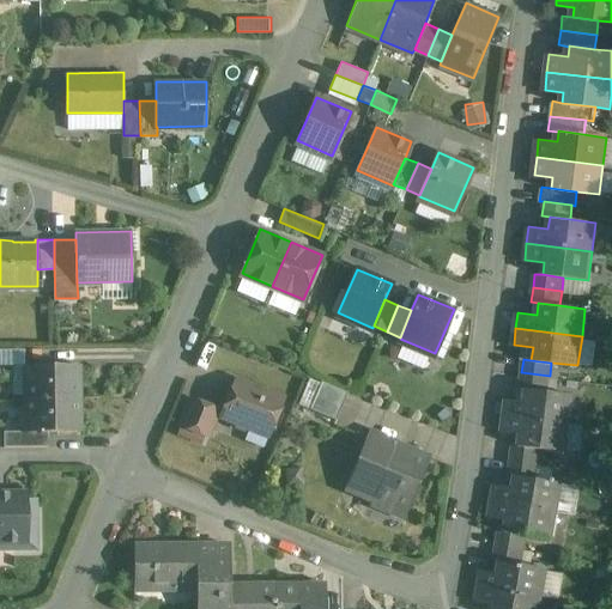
[(79,364),(25,365),(25,397),(80,397),(79,364)]
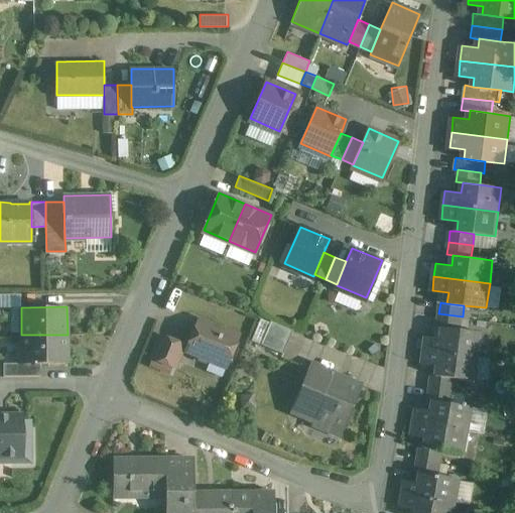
[(463,316),(438,313),(437,326),(443,327),(461,329),(463,316)]
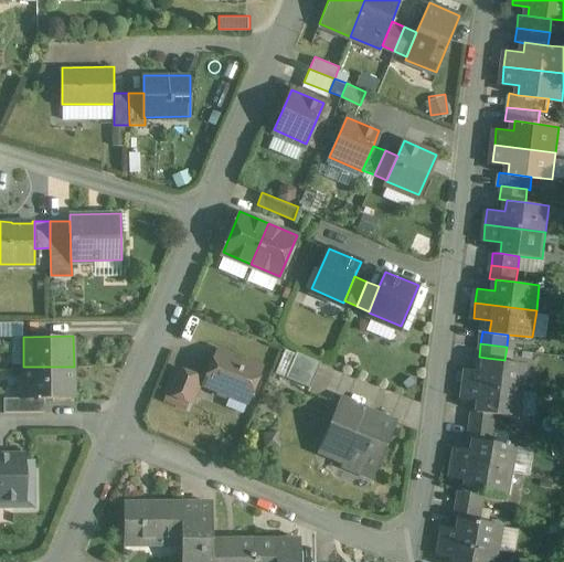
[(287,349),(277,372),(286,375),(296,353),(287,349)]
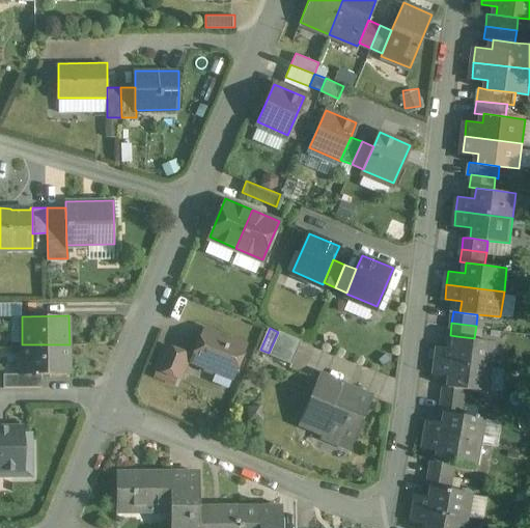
[(227,338),(204,329),(192,359),(204,364),(206,368),(212,371),(217,369),(233,376),(245,345),(242,339),(232,336),(227,338)]
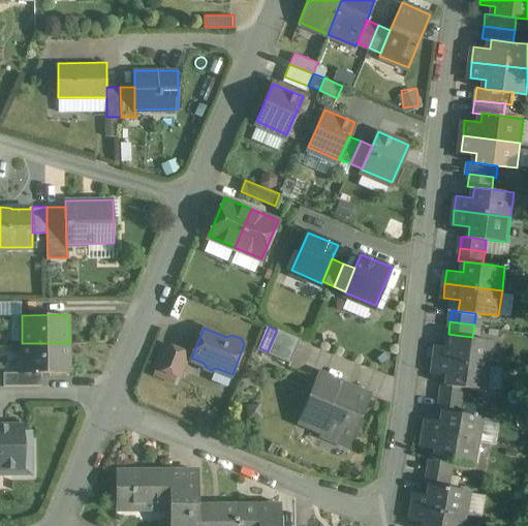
[(301,338),(278,328),(277,331),(268,351),(290,362),(301,338)]
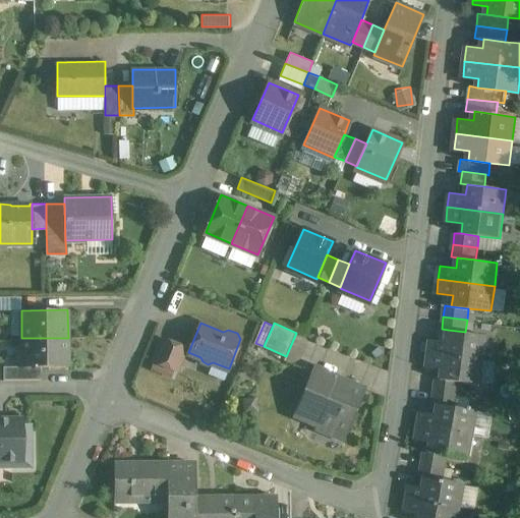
[(465,332),(448,330),(447,341),(429,339),(428,352),(484,359),(487,335),(465,332)]
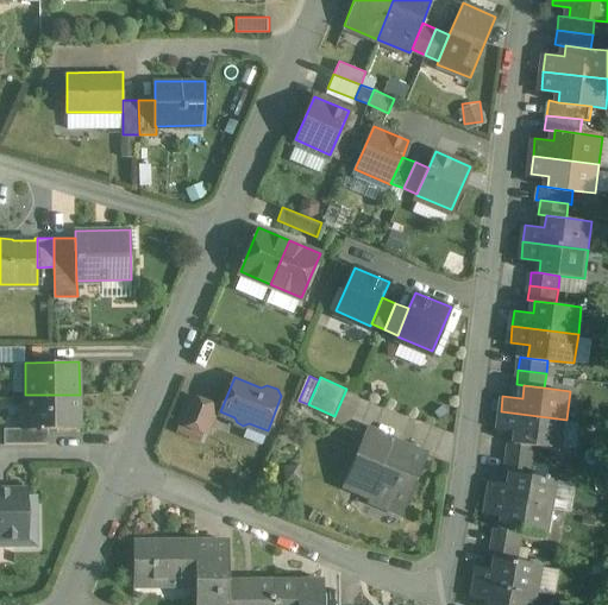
[(80,428),(80,395),(25,395),(26,427),(26,428),(48,428),(80,428)]
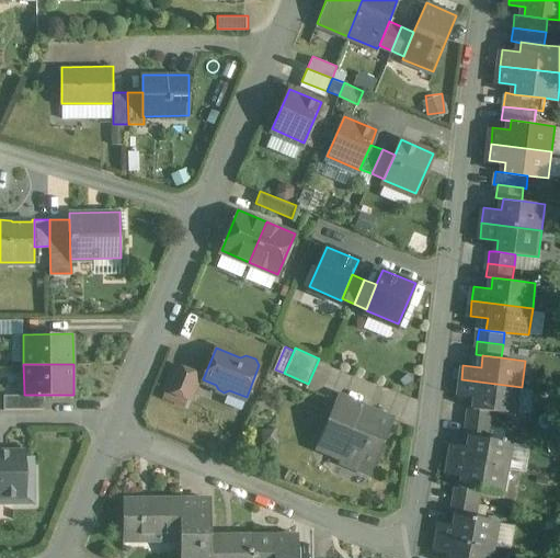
[(200,374),(175,364),(166,389),(190,399),(200,374)]
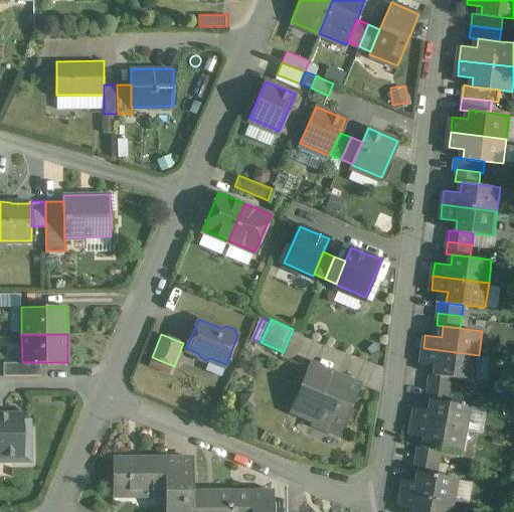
[(479,355),(423,348),(421,363),(438,365),(437,374),(454,376),(476,379),(479,355)]
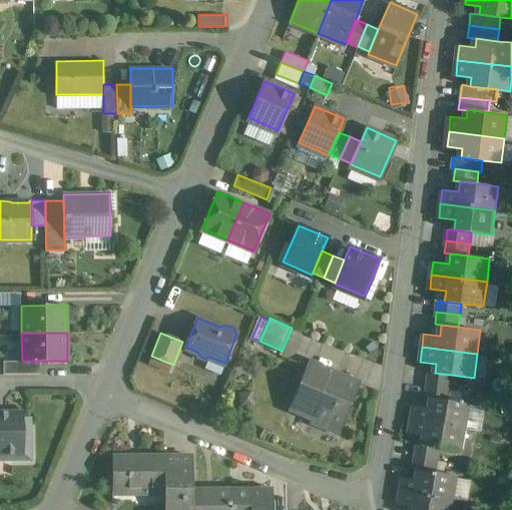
[(40,373),(40,361),(22,361),(22,360),(3,361),(4,373),(40,373)]
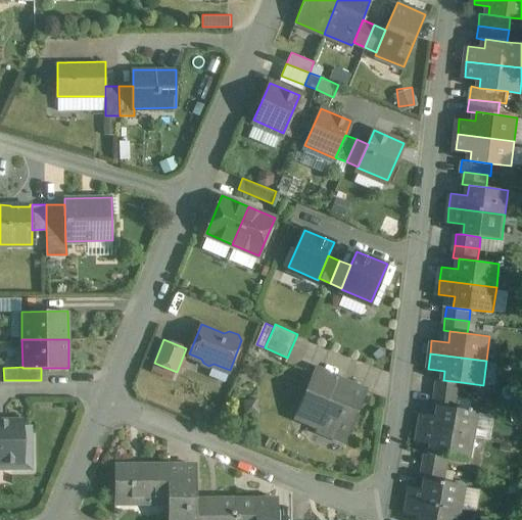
[(368,388),(338,376),(337,379),(335,378),(334,373),(322,369),(318,371),(313,384),(314,388),(309,400),(304,403),(300,412),(303,419),(312,422),(319,420),(321,420),(317,429),(334,436),(337,431),(348,435),(368,388)]
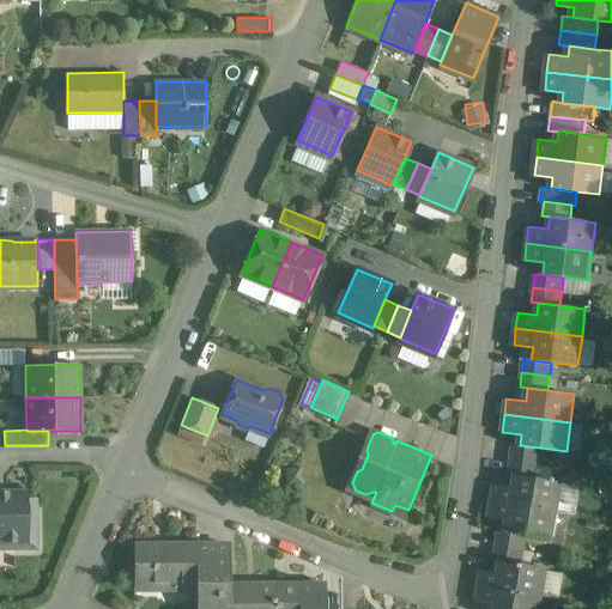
[(520,445),(513,444),(510,458),(539,462),(540,448),(520,445)]
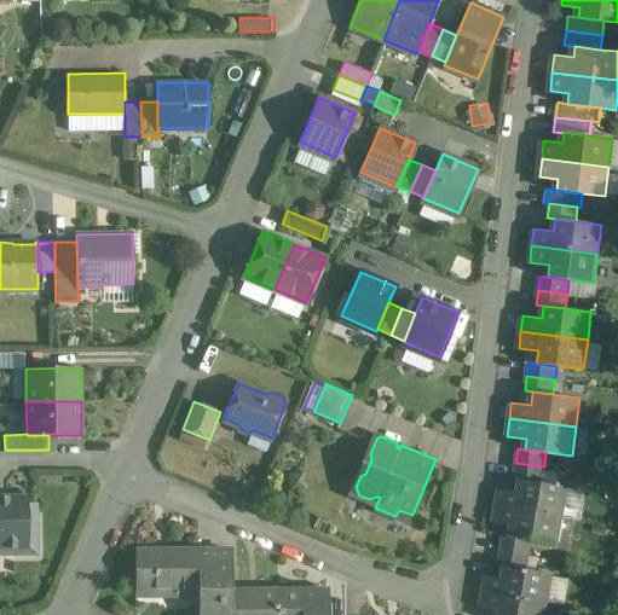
[(544,466),(515,463),(514,477),(521,479),(542,482),(544,466)]
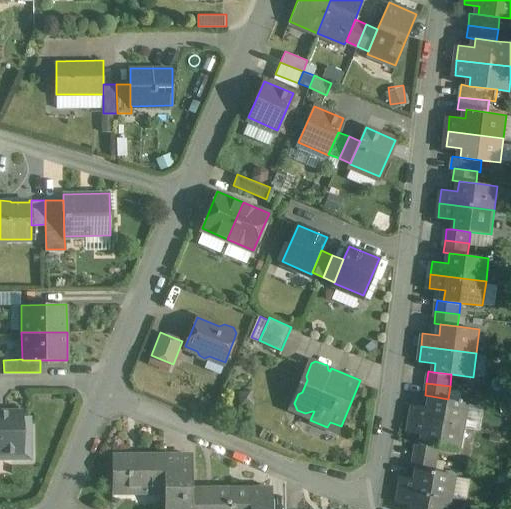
[(448,399),(431,396),(429,406),(413,404),(411,417),(466,427),(470,403),(448,399)]
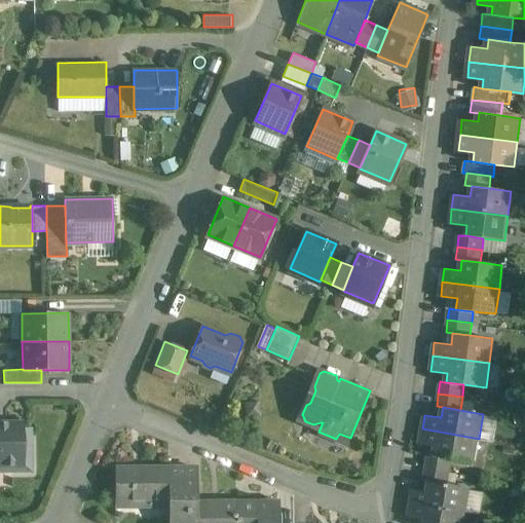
[(24,422),(0,421),(0,471),(33,471),(32,426),(24,426),(24,422)]
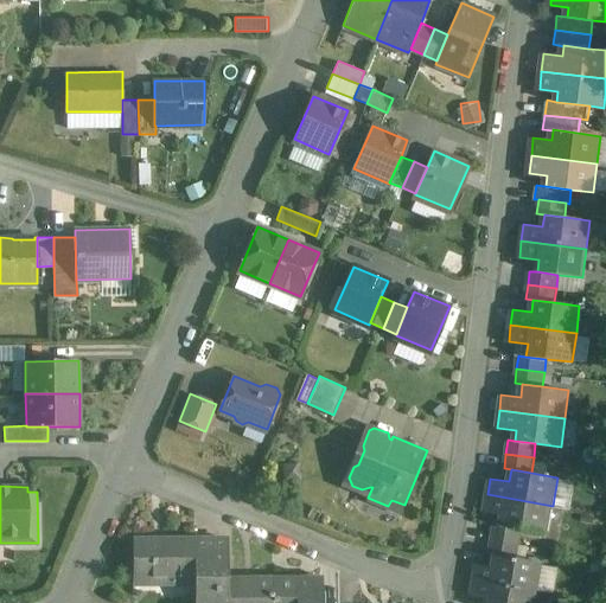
[(553,506),(488,494),(484,511),(504,514),(502,526),(522,530),(548,534),(553,506)]
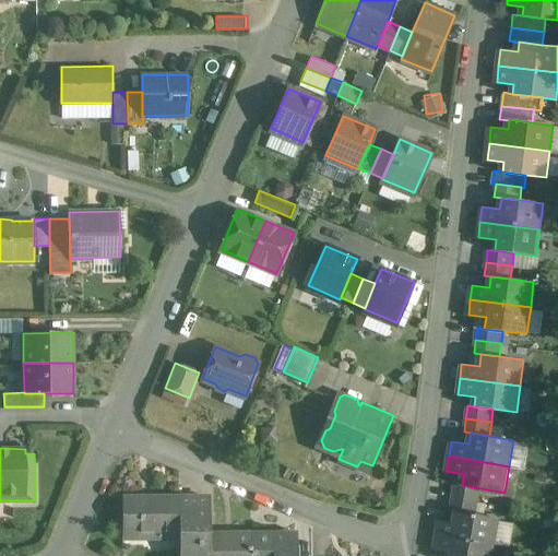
[(462,485),(454,484),(453,496),(478,500),(481,488),(462,485)]
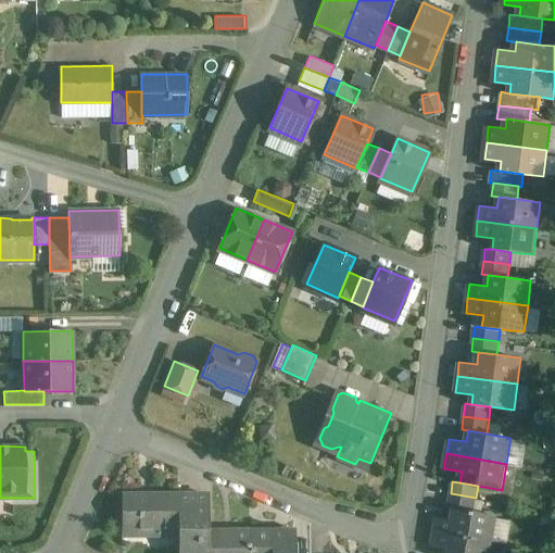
[(476,498),(451,493),(448,506),(455,508),(474,511),(476,498)]
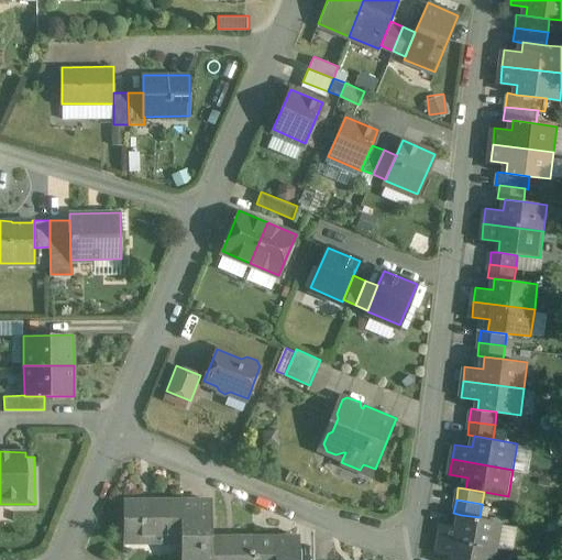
[(180,502),(123,502),(123,537),(180,536),(180,502)]
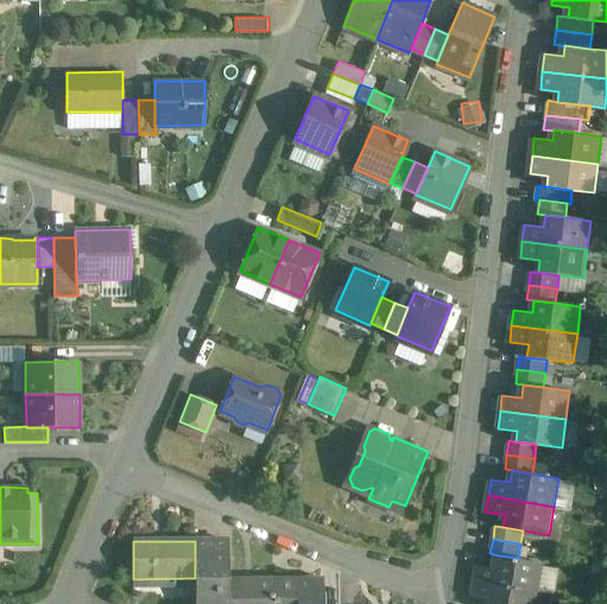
[(228,541),(195,541),(195,603),(219,603),(220,580),(228,580),(228,541)]
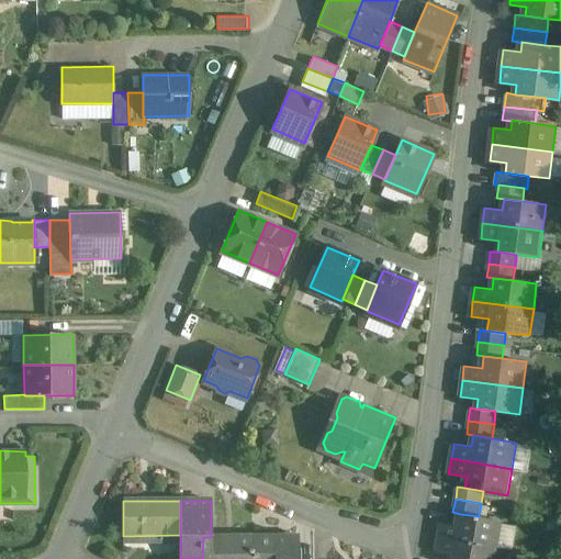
[(479,516),(460,514),(458,525),(439,522),(437,536),(497,546),(502,521),(479,516)]
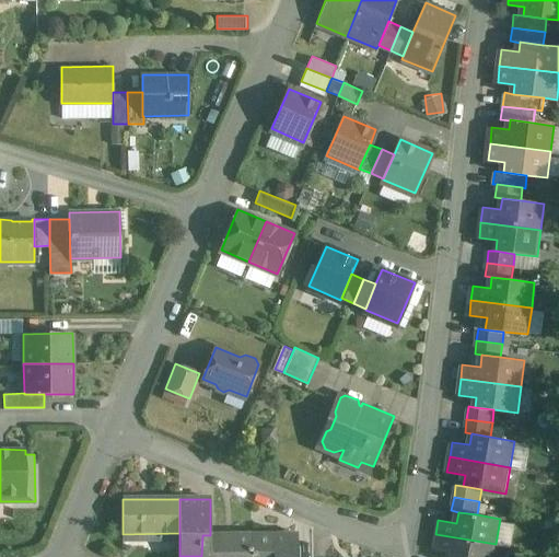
[(493,556),(496,544),(435,534),(433,549),(451,552),(450,556),(493,556)]
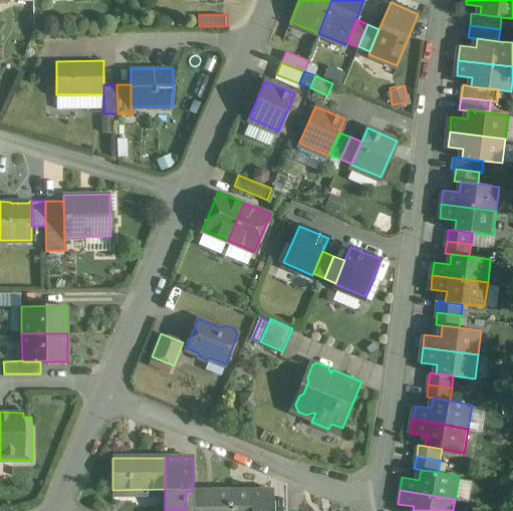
[(193,491),(186,491),(185,510),(230,510),(231,491),(193,491)]
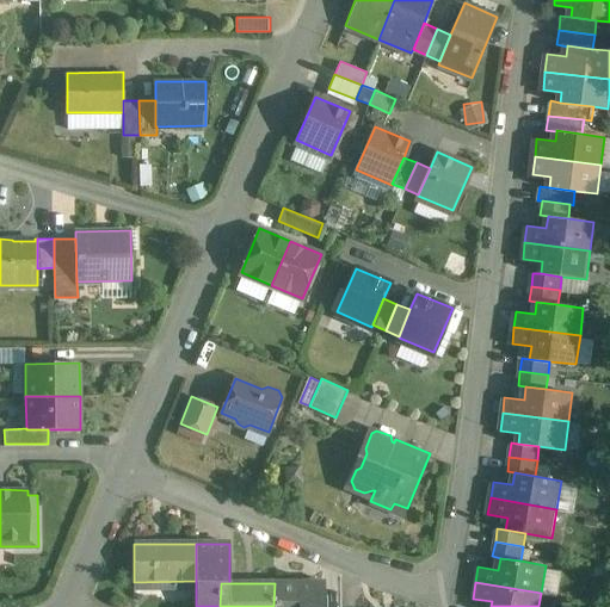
[(324,606),(324,583),(275,583),(273,606),(324,606)]
